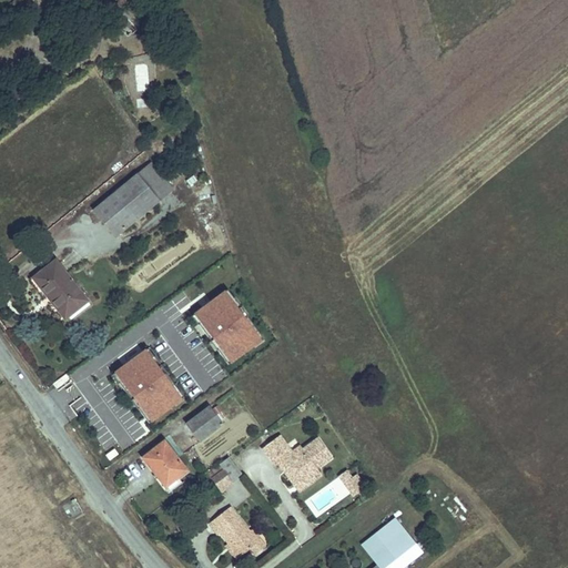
[(159,37),(155,22),(145,24),(150,39),(159,37)]
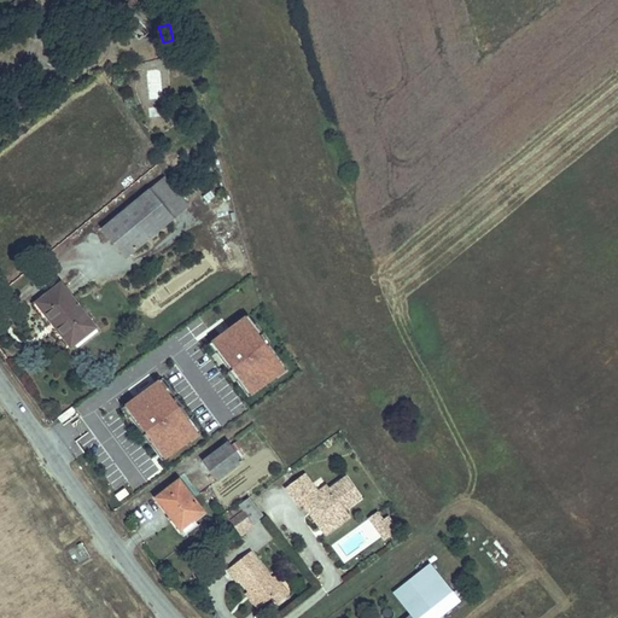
[(163,100),(162,69),(147,69),(149,100),(163,100)]
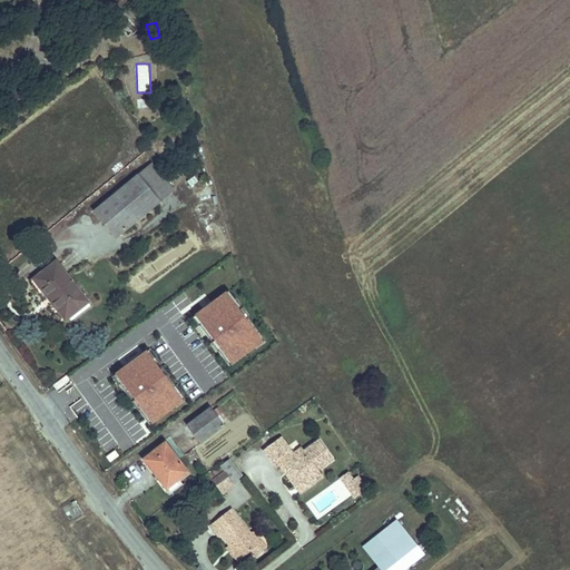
[(138,109),(149,108),(148,99),(137,100),(138,109)]
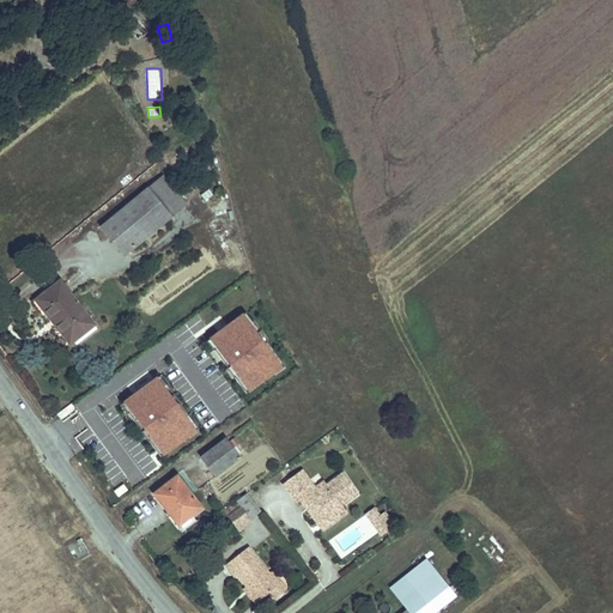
[(149,188),(173,218),(190,204),(165,174),(149,188)]
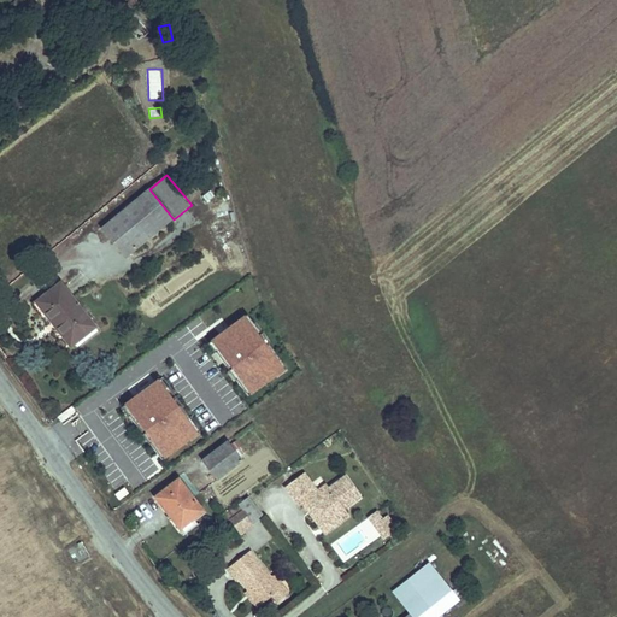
[(174,219),(150,189),(104,227),(128,257),(174,219)]
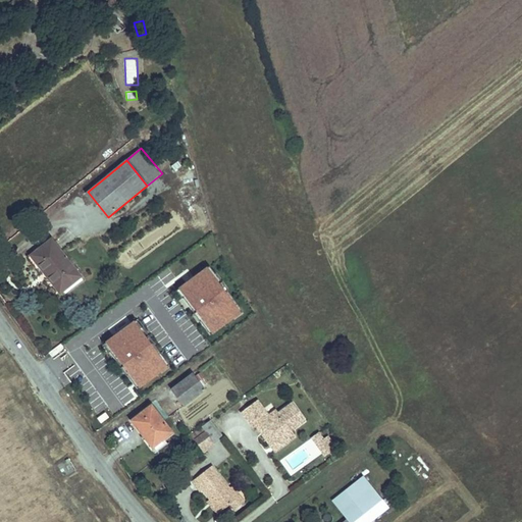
[(52,239),(31,256),(43,273),(46,270),(59,288),(79,272),(52,239)]
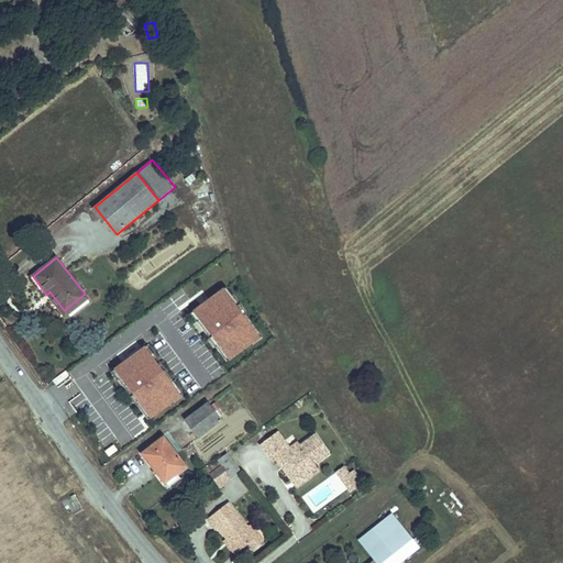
[(62,322),(90,300),(85,294),(64,310),(50,291),(46,295),(33,276),(28,279),(62,322)]
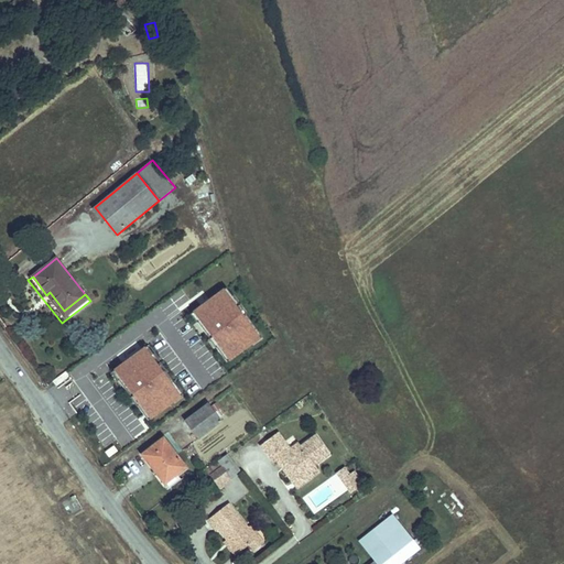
[(229,364),(263,339),(225,286),(191,312),(229,364)]
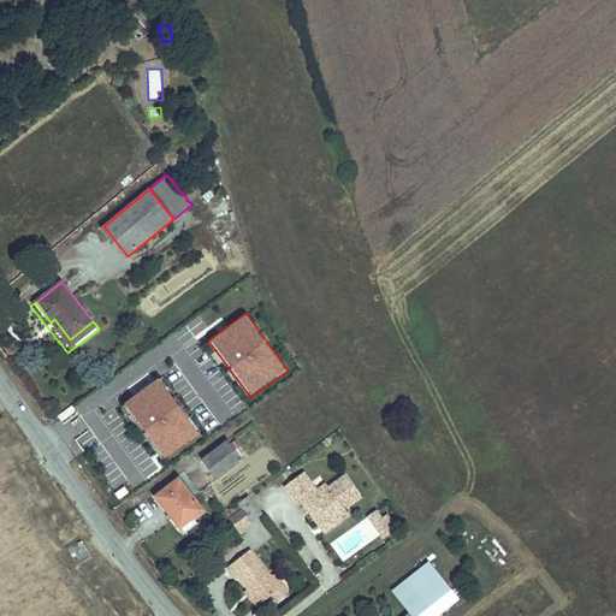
[(123,402),(160,462),(200,437),(161,378),(123,402)]
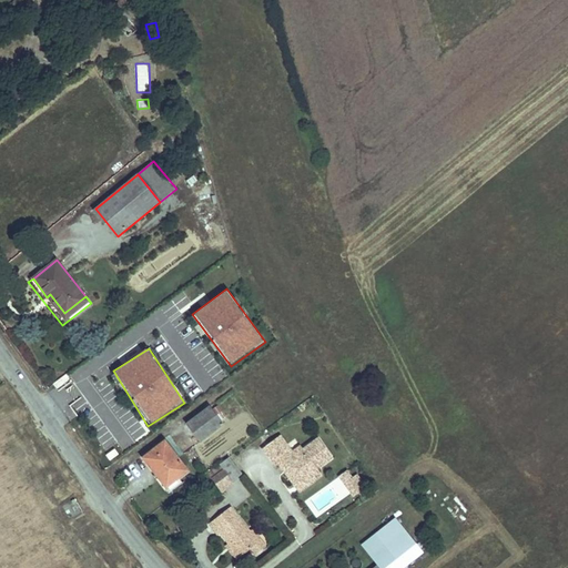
[(72,411),(87,403),(82,394),(68,401),(72,411)]
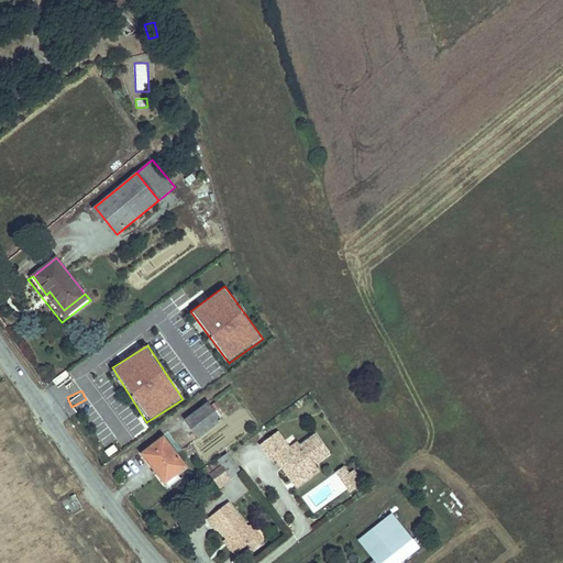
[(207,407),(185,422),(198,441),(220,424),(207,407)]
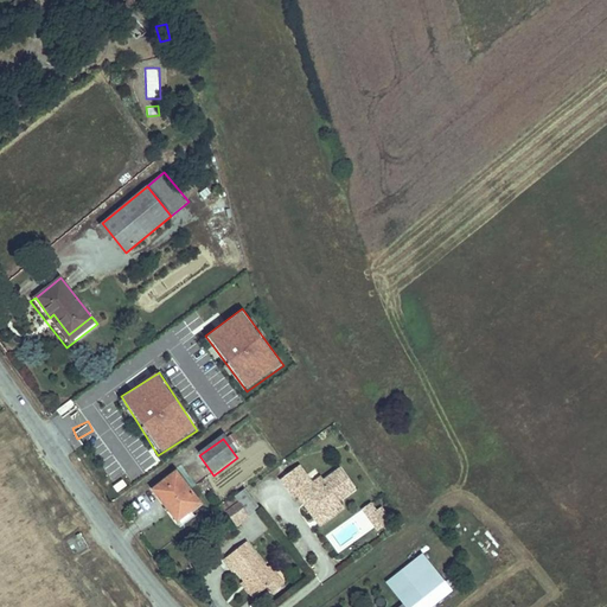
[(340,498),(356,485),(340,466),(325,479),(321,475),(313,481),(308,474),(300,465),(282,479),(296,497),(300,493),(318,516),(340,498)]
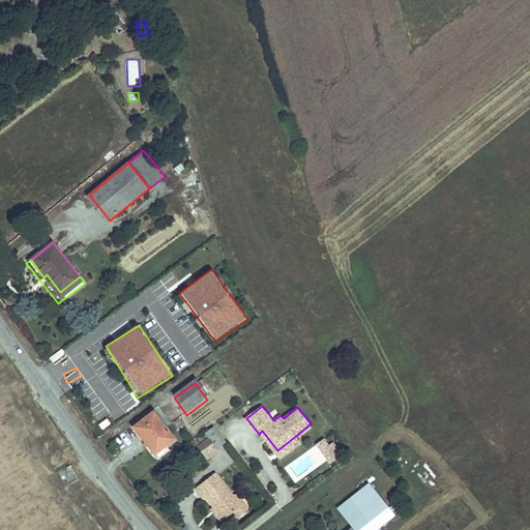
[(273,420),(281,415),(276,409),(269,414),(273,420)]
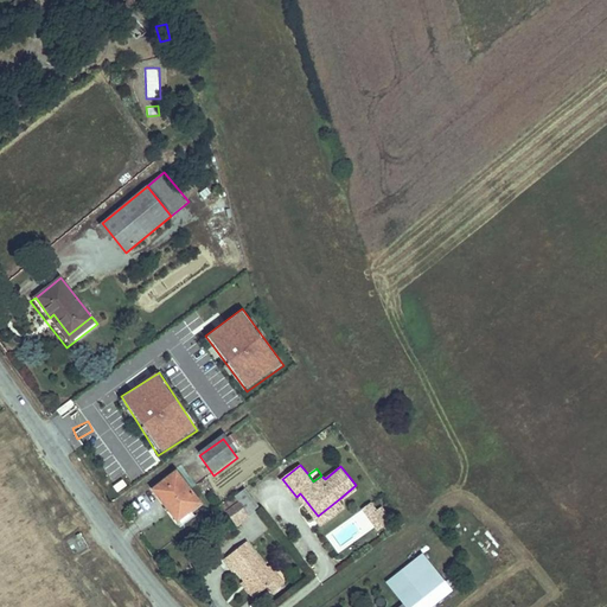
[(179,474),(154,492),(176,522),(190,511),(192,515),(203,508),(179,474)]
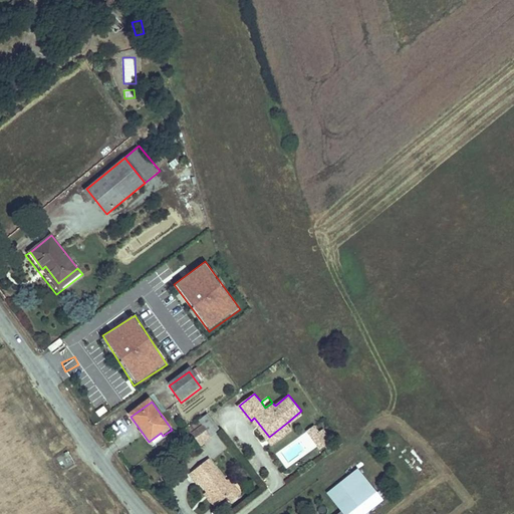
[(274,443),(292,428),(288,422),(269,437),(274,443)]
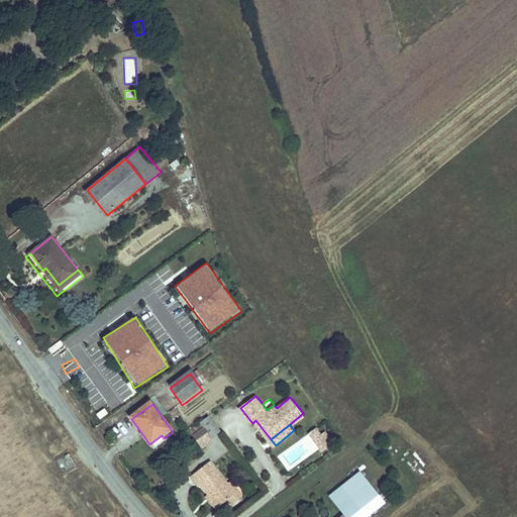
[(332,444),(318,426),(306,434),(320,453),(332,444)]
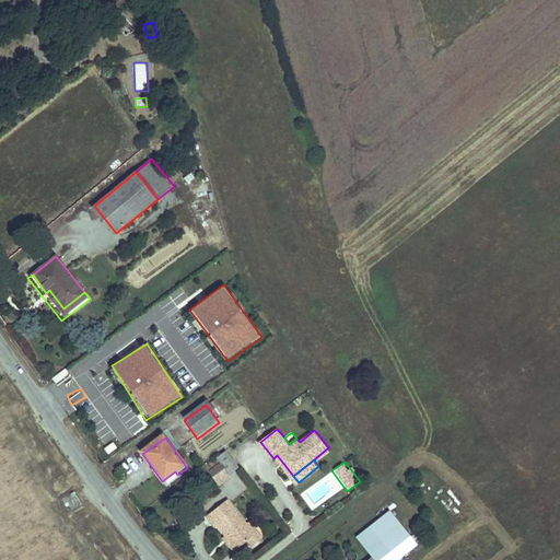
[(220,469),(230,480),(236,475),(226,464),(220,469)]
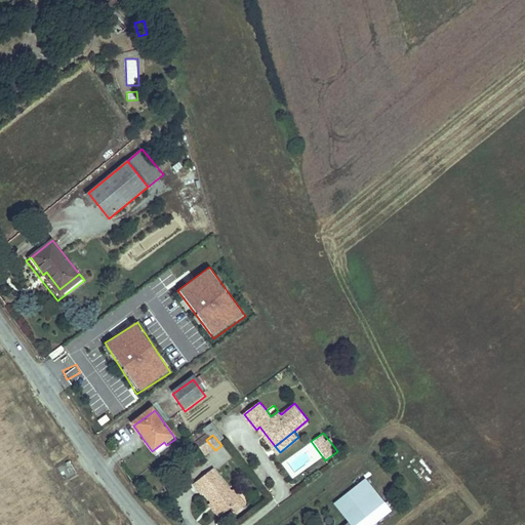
[(196,449),(204,459),(215,450),(206,440),(196,449)]
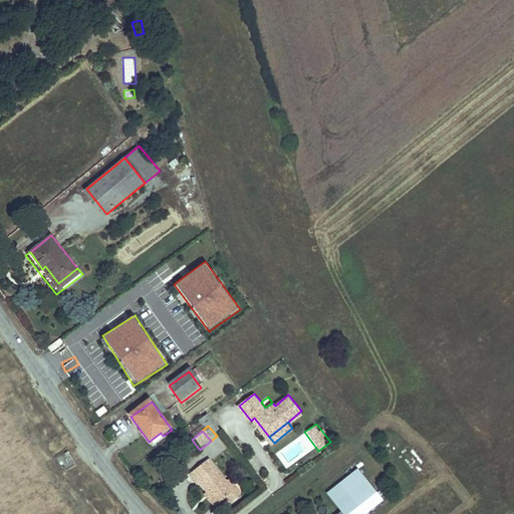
[(211,463),(208,460),(202,466),(204,469),(211,463)]
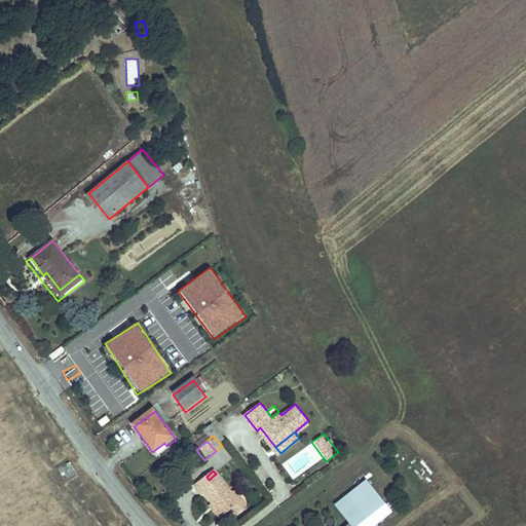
[(207,477),(195,486),(203,495),(205,493),(215,504),(226,516),(234,509),(241,501),(233,493),(216,474),(209,480),(207,477)]
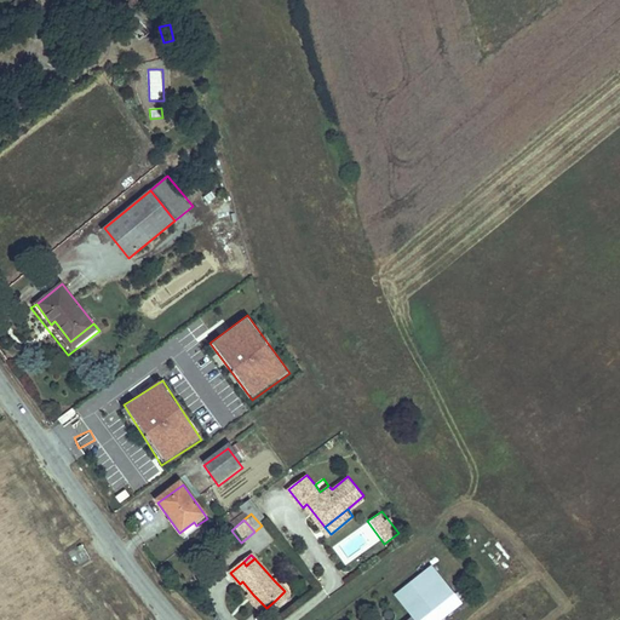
[(403,595),(414,608),(417,613),(452,587),(440,568),(403,595)]
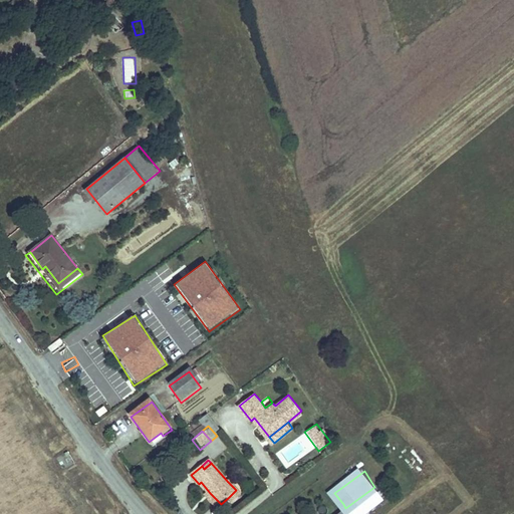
[(228,482),(236,490),(229,497),(233,502),(243,493),(230,480),(228,482)]
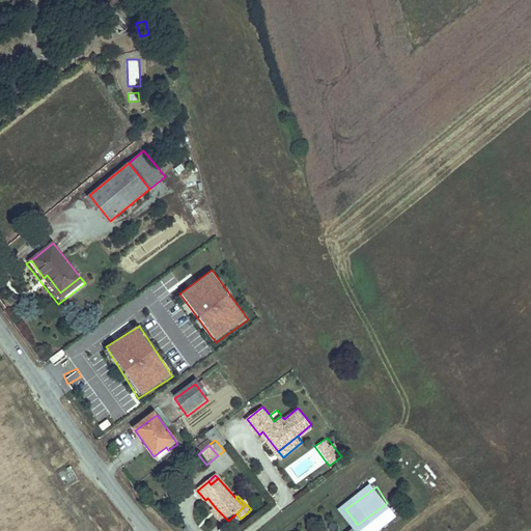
[(357,525),(360,529),(363,527),(365,530),(383,530),(400,518),(387,503),(357,525)]
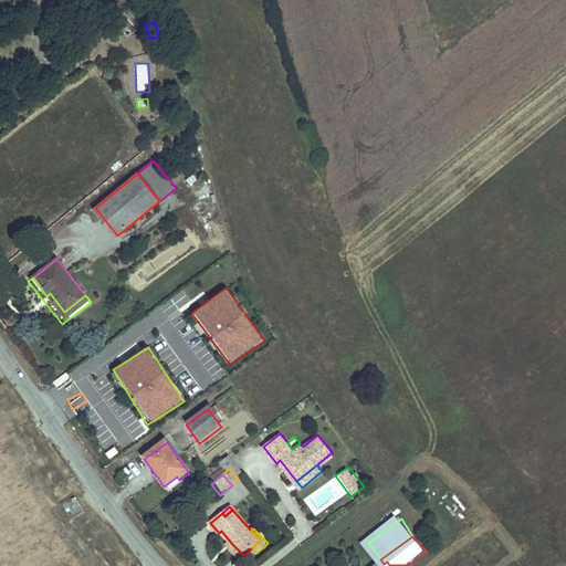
[(241,557),(243,555),(231,543),(229,545),(241,557)]
